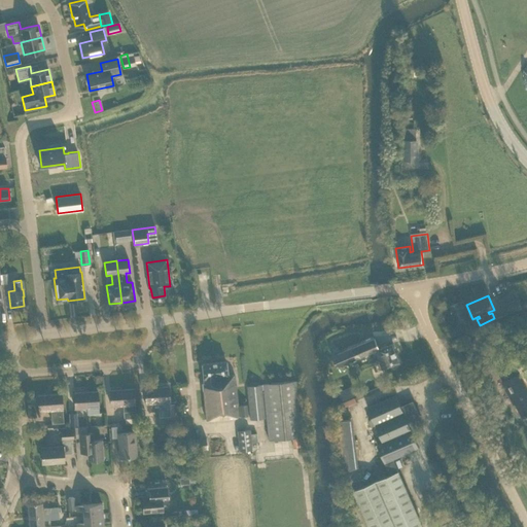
[(522,308),(518,297),(506,302),(511,312),(522,308)]
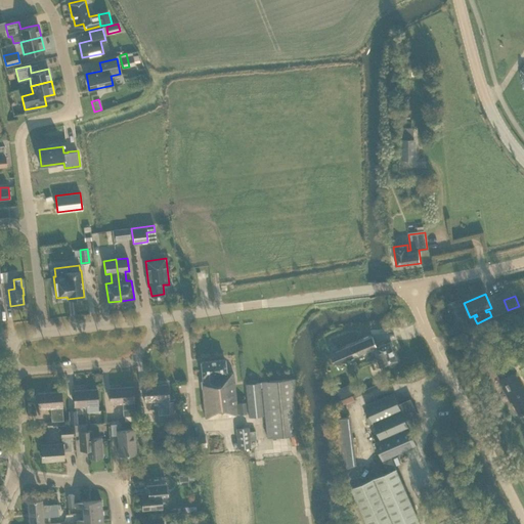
[(457,300),(446,304),(453,320),(454,320),(460,335),(471,330),(457,300)]
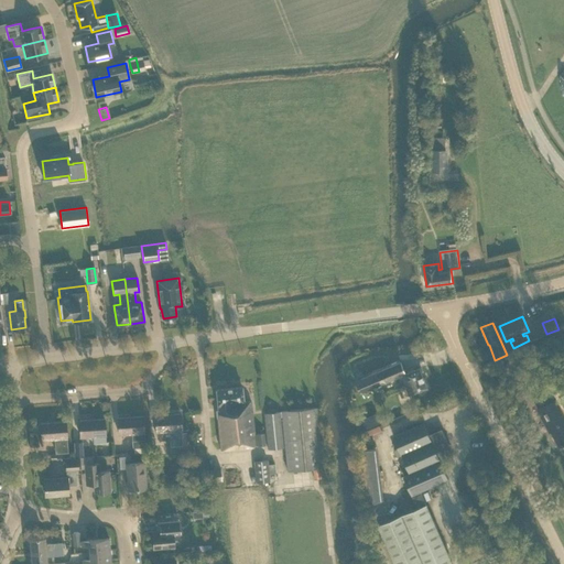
[(356,381),(361,393),(394,379),(399,388),(405,384),(410,394),(427,387),(420,368),(407,373),(401,362),(377,372),(356,381)]
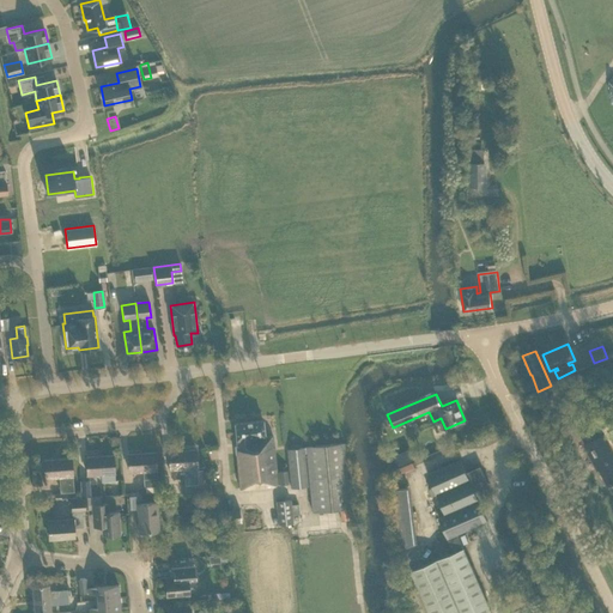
[(612,425),(612,423),(607,412),(594,418),(601,432),(612,425)]
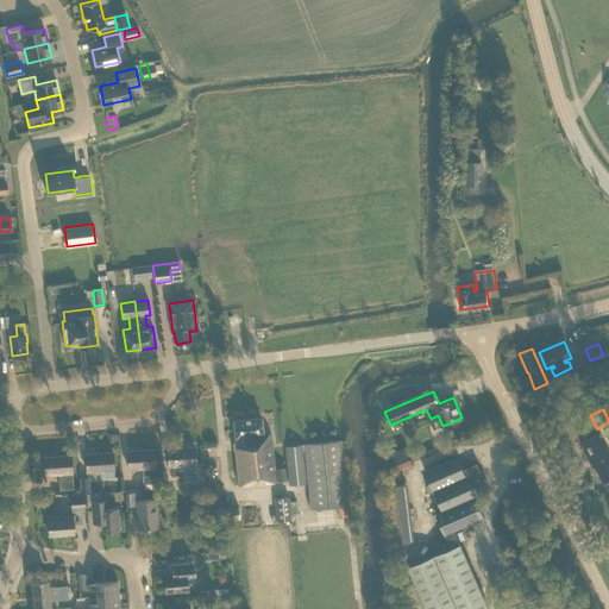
[(236,441),(233,441),(238,484),(287,479),(286,466),(277,466),(277,469),(275,469),(271,433),(263,433),(261,418),(233,421),(236,441)]
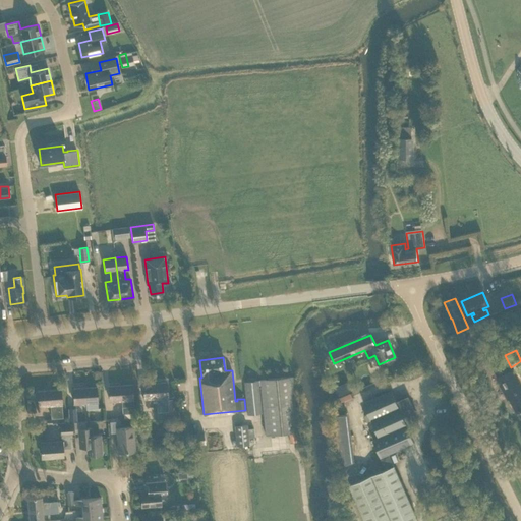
[(520,365),(515,368),(497,379),(508,399),(510,398),(517,412),(520,409),(520,365)]
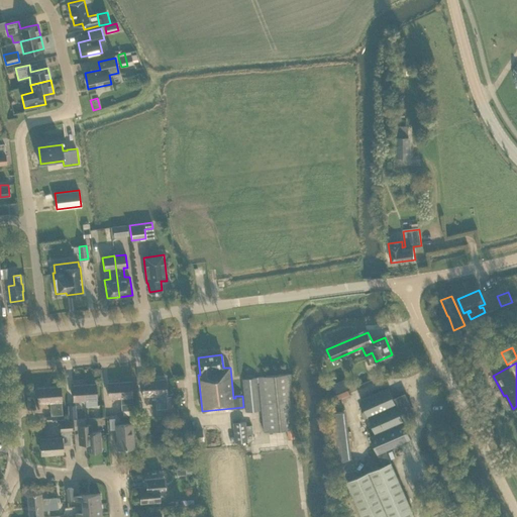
[(290,374),(241,379),(245,411),(262,409),(264,431),(286,429),(296,428),(290,374)]
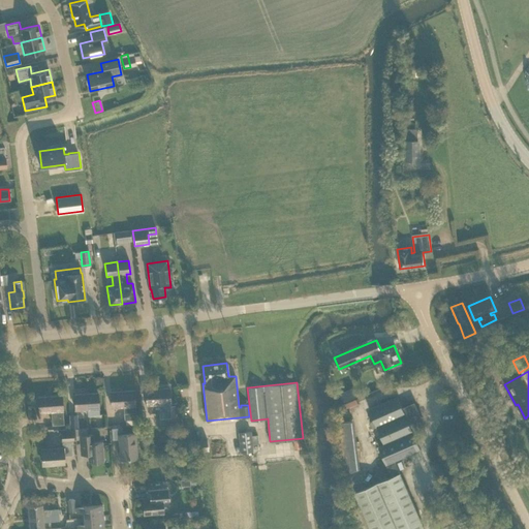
[(149,413),(159,412),(160,426),(172,425),(170,405),(168,387),(145,390),(147,410),(149,413)]
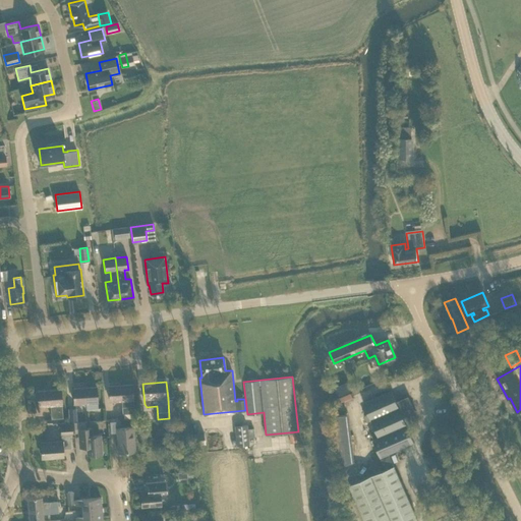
[(131,385),(108,386),(110,401),(121,400),(122,413),(133,413),(131,385)]
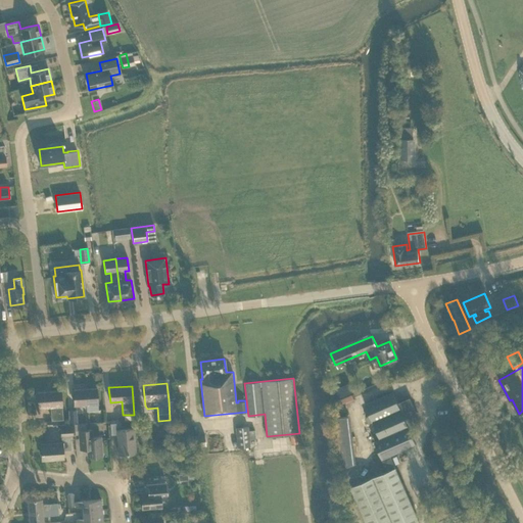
[(73,390),(74,405),(86,405),(87,411),(98,410),(96,388),(73,390)]
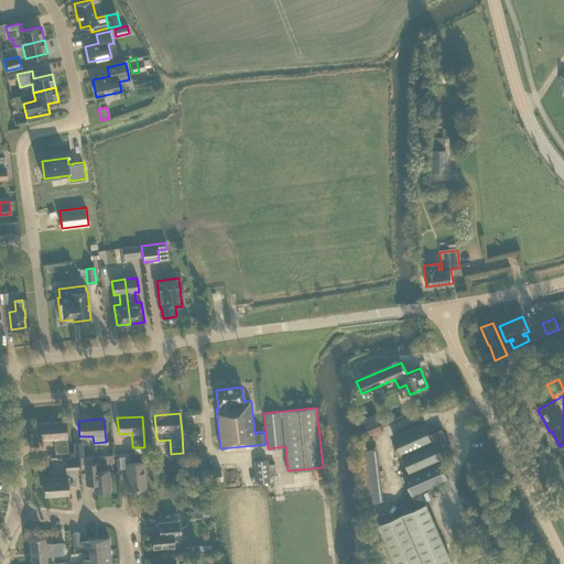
[(65,421),(40,423),(41,440),(55,438),(56,453),(67,452),(65,421)]
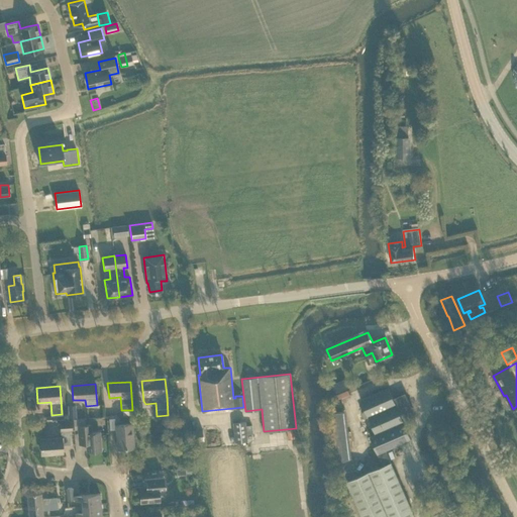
[(363,516),(413,516),(415,516),(386,449),(411,438),(404,421),(415,416),(413,410),(414,407),(411,406),(406,394),(394,399),(389,387),(360,400),(366,410),(368,416),(376,434),(370,436),(383,466),(347,481),(363,516)]
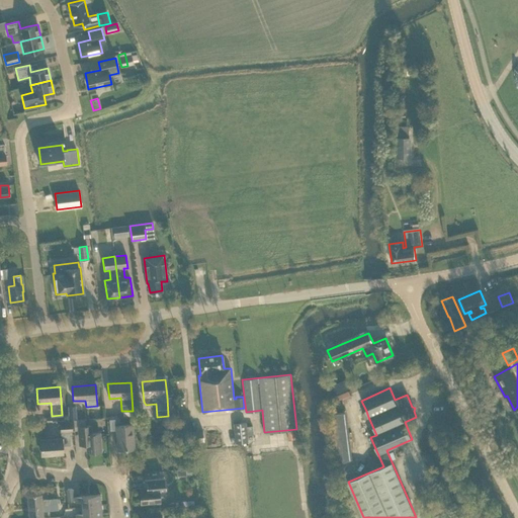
[(331,413),(334,461),(349,460),(346,412),(331,413)]
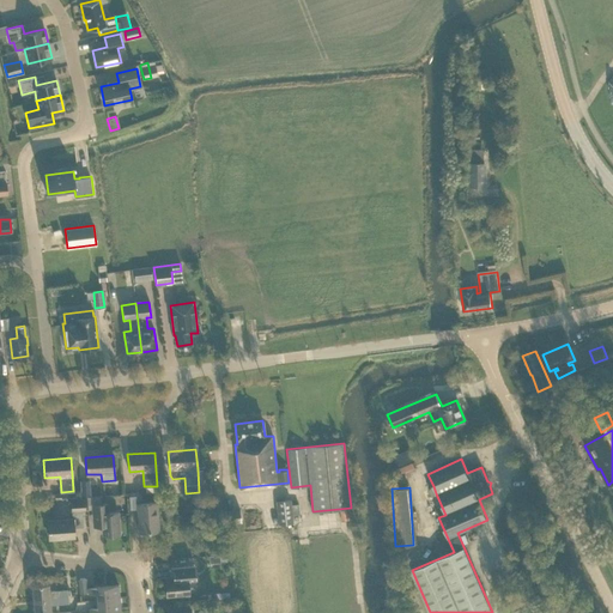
[(137,509),(139,532),(159,530),(157,502),(143,503),(141,493),(129,495),(131,509),(137,509)]
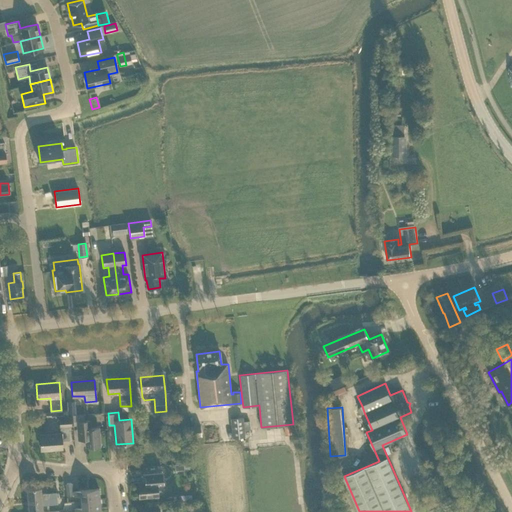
[(40,435),(41,450),(62,448),(61,440),(70,439),(69,426),(71,426),(70,417),(59,418),(61,433),(40,435)]
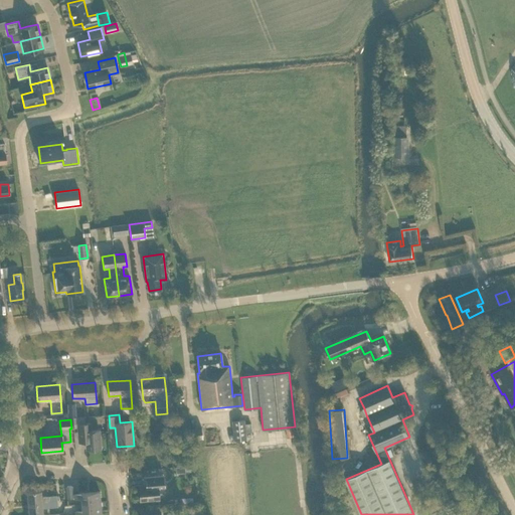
[(244,419),(231,420),(233,441),(246,440),(244,423),(244,419)]
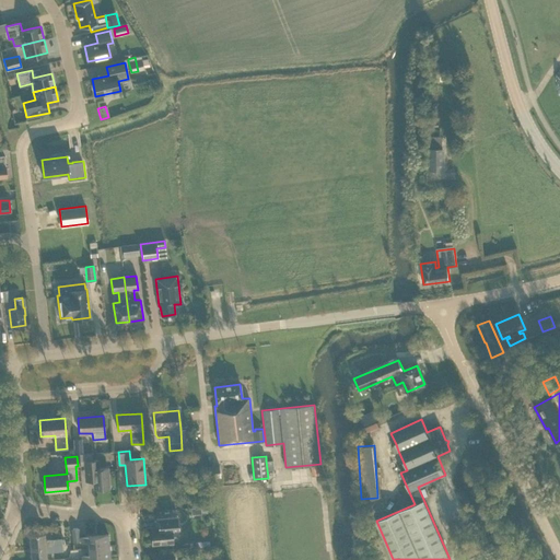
[(94,488),(109,487),(107,468),(98,468),(98,459),(84,461),(85,481),(93,480),(94,488)]
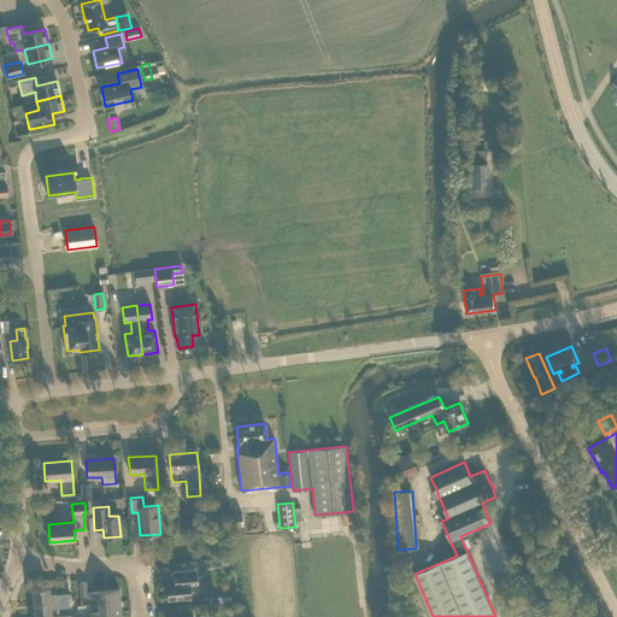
[(342,523),(354,522),(353,511),(341,512),(342,523)]
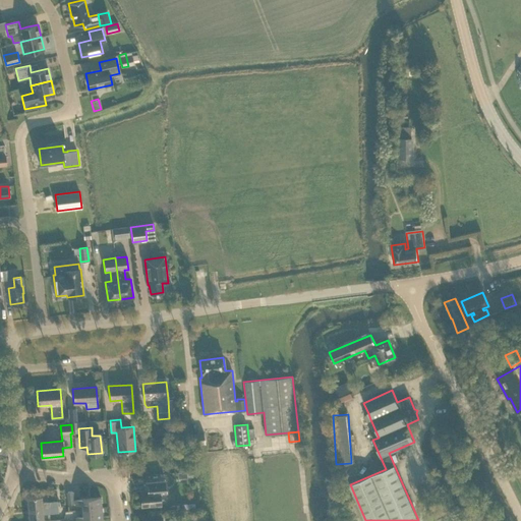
[(205,443),(204,432),(185,435),(186,445),(205,443)]
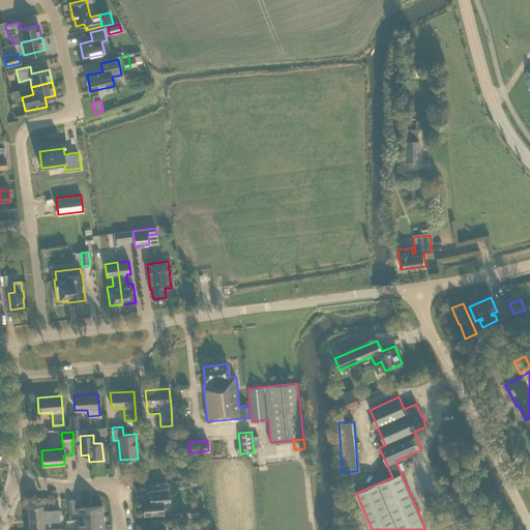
[(151,499),(143,500),(144,516),(164,513),(163,501),(169,500),(168,490),(155,491),(150,491),(151,499)]
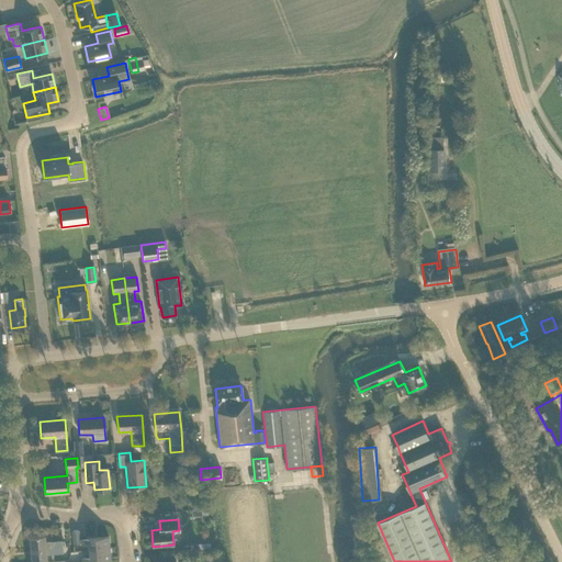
[(30,549),(45,548),(63,547),(63,540),(45,542),(44,535),(29,536),(30,549)]
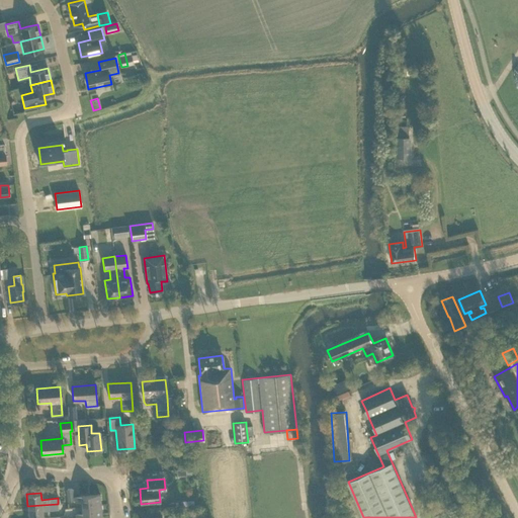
[(99,494),(74,497),(74,501),(81,501),(82,507),(100,505),(99,494)]
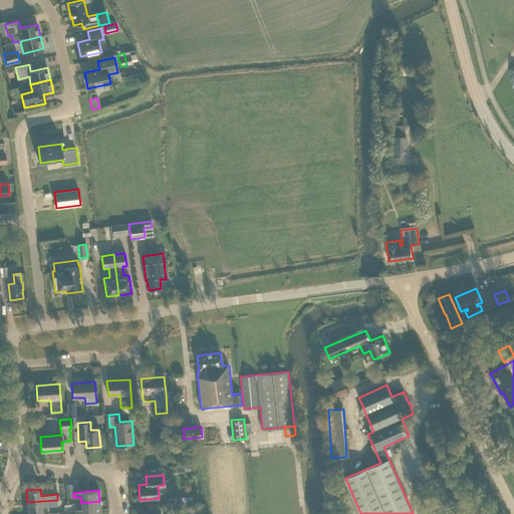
[(27,502),(28,513),(40,513),(42,513),(42,507),(57,506),(57,500),(41,501),(27,502)]
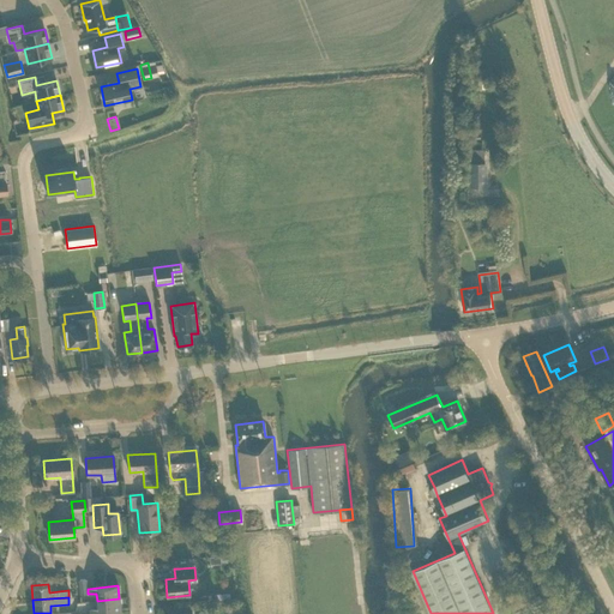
[(94,613),(120,612),(119,599),(97,601),(97,608),(90,609),(89,613),(94,613)]
